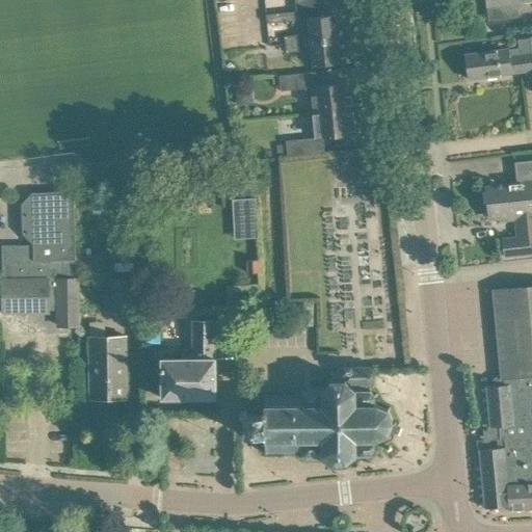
[(345,15),(343,0),(295,0),(296,11),(282,12),(265,15),(266,23),(345,15)]
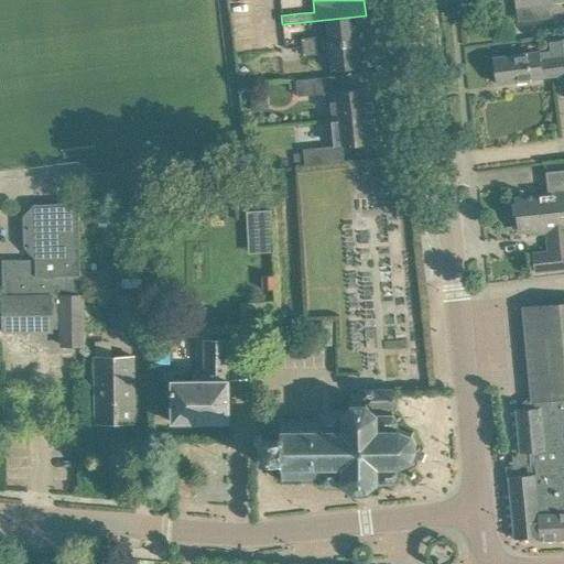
[(563,0),(516,0),(517,6),(518,22),(549,19),(554,13),(553,2),(563,0)]
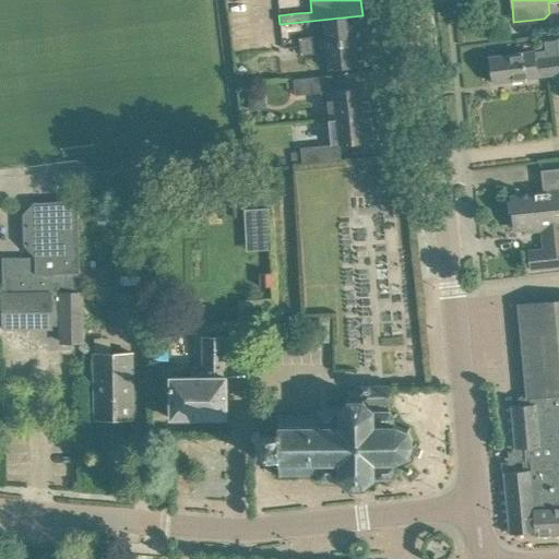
[(365,39),(363,15),(280,24),(314,21),(316,26),(321,30),(324,30),(326,44),(365,39)]
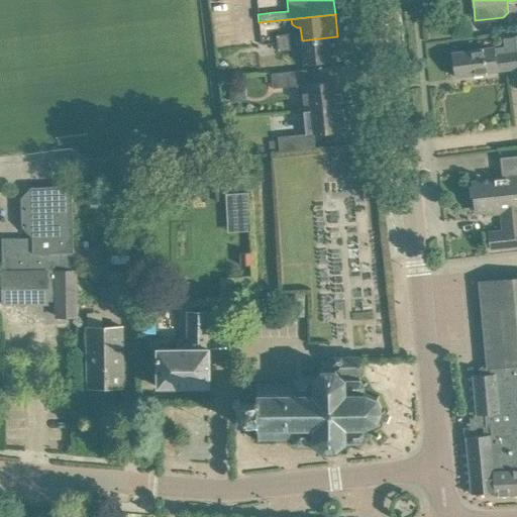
[(290,41),(290,34),(276,35),(277,43),(290,41)]
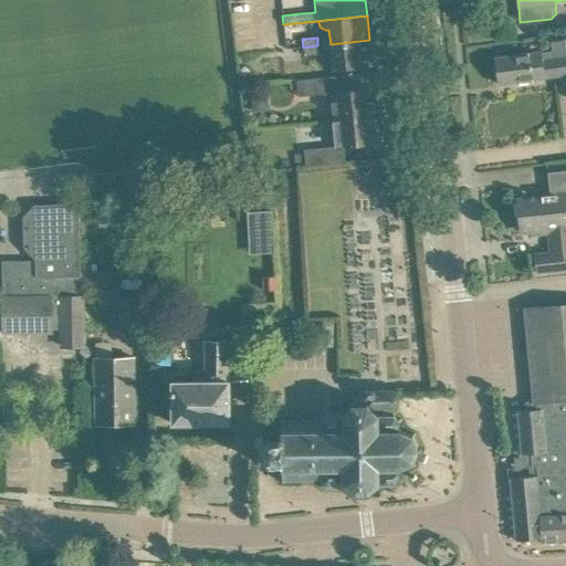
[(552,50),(495,59),(499,84),(565,73),(565,58),(564,39),(551,41),(552,50)]
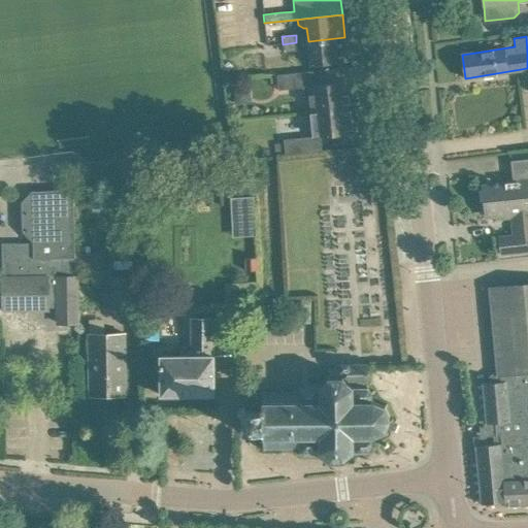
[(348,61),(344,37),(308,41),(310,65),(348,61)]
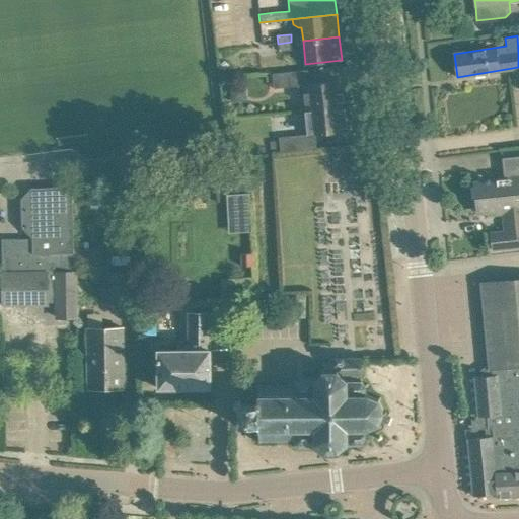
[(292,51),(291,42),(278,44),(279,52),(292,51)]
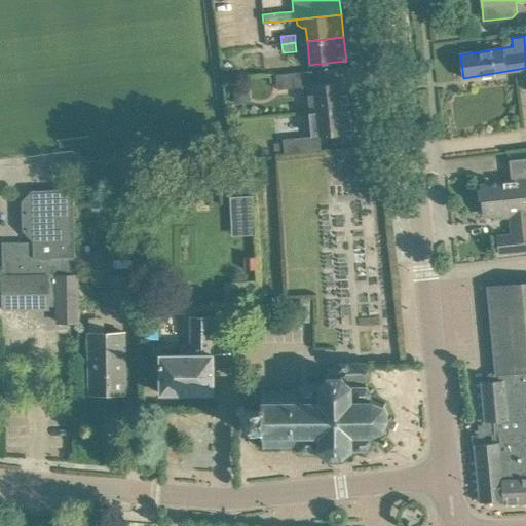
[(312,71),(276,75),(277,88),(302,86),(304,99),(309,98),(310,109),(305,110),(305,111),(348,107),(346,81),(314,85),(312,71)]
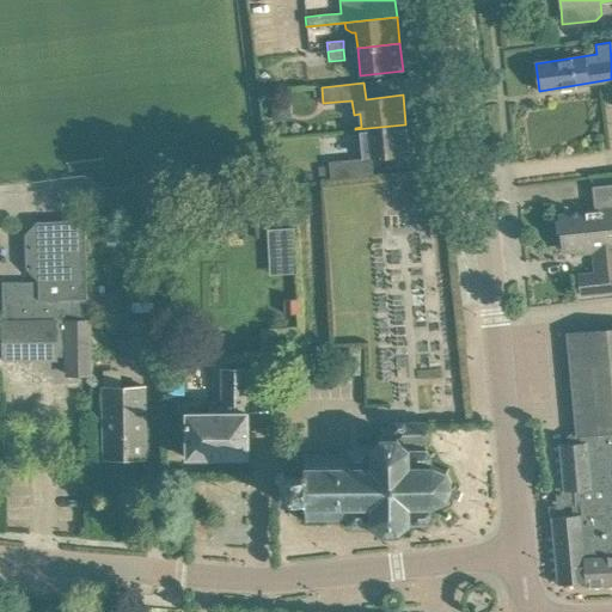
[(408,148),(405,124),(355,129),(356,142),(362,142),(363,158),(329,161),(331,179),(373,176),(372,159),(411,154),(410,147),(408,148)]
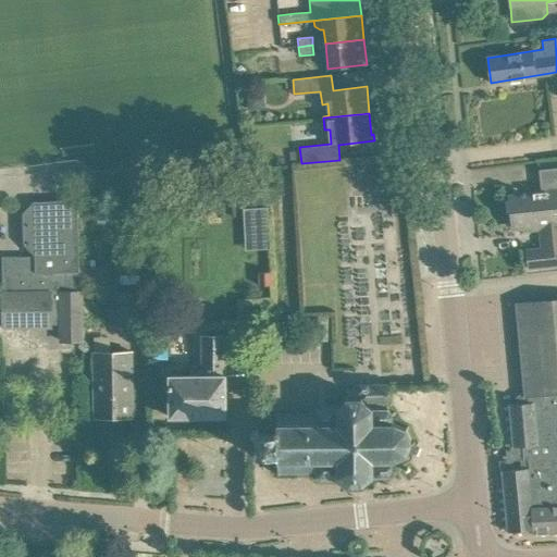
[(520,195),(510,196),(514,229),(536,226),(537,231),(544,230),(556,227),(556,168),(544,170),(540,170),(543,193),(520,195)]
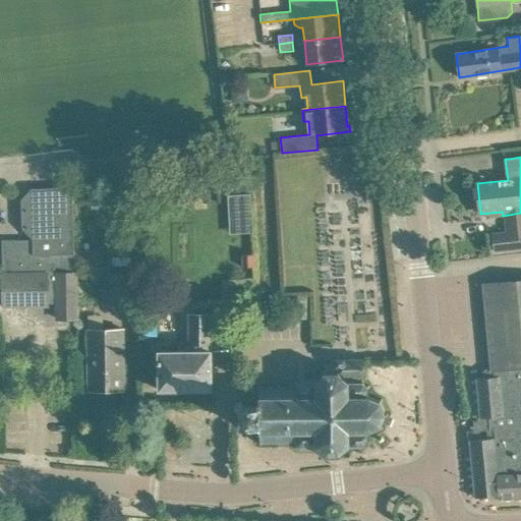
[(21,200),(22,229),(25,233),(33,239),(33,240),(2,241),(3,305),(47,304),(47,302),(57,302),(57,306),(55,306),(55,310),(57,310),(58,319),(76,319),(74,245),(73,245),(72,188),(32,189),(21,200)]
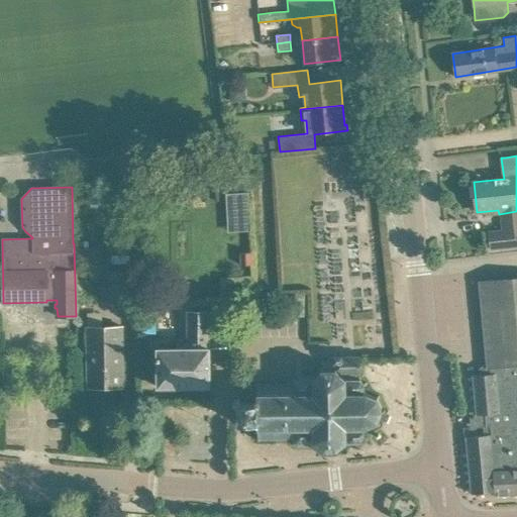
[(507,229),(495,231),(497,249),(516,246),(516,211),(505,213),(507,229)]
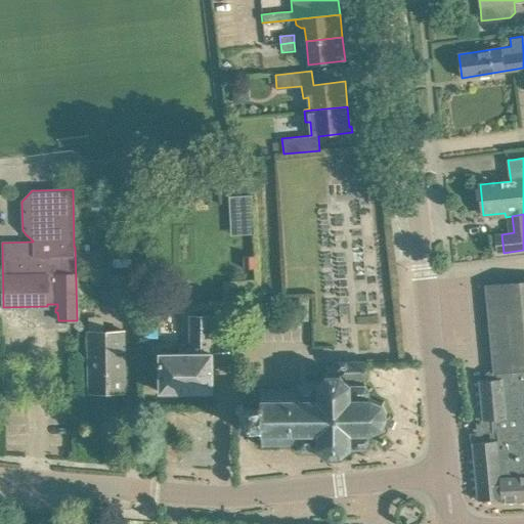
[(255,256),(246,256),(246,270),(255,270),(255,256)]
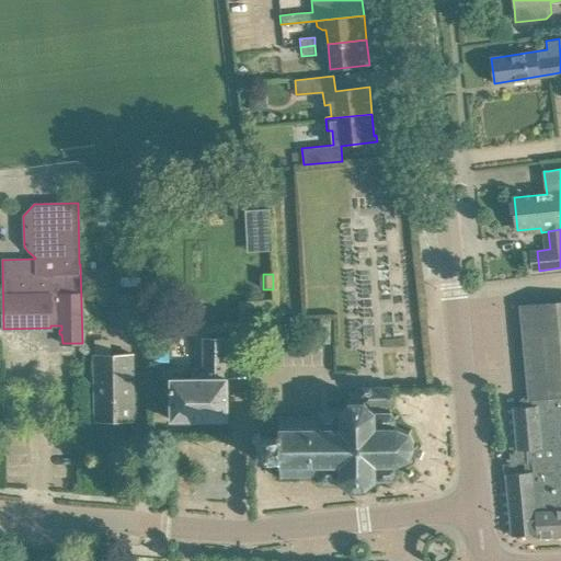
[(533,472),(506,474),(512,535),(537,533),(538,538),(560,536),(560,301),(519,306),(529,399),(531,399),(531,407),(513,409),(517,449),(526,448),(527,462),(531,462),(533,472)]
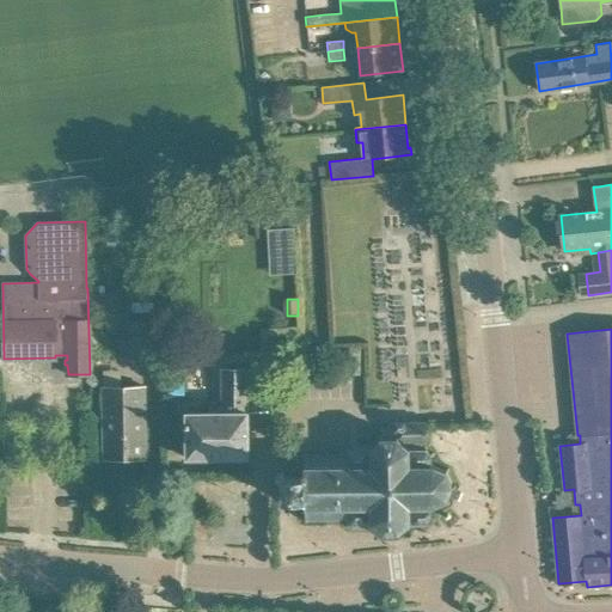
[(209,412),(187,412),(187,434),(187,458),(249,458),(248,411),(265,411),(265,399),(265,387),(265,368),(221,369),(221,407),(209,407),(209,412)]
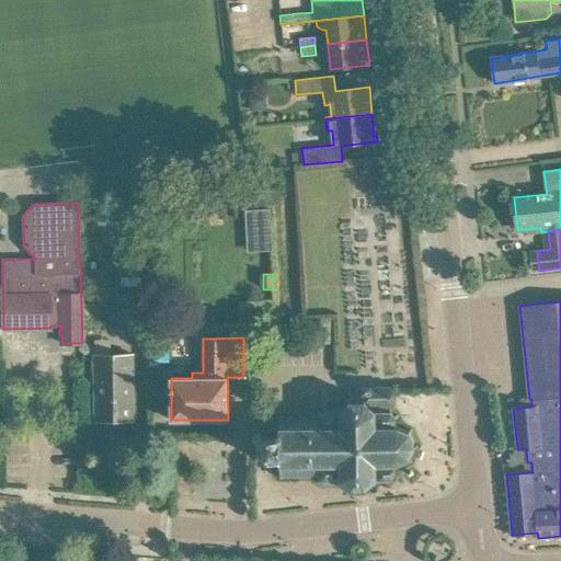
[(94,340),(94,355),(95,421),(134,420),(133,354),(110,354),(110,339),(94,340)]
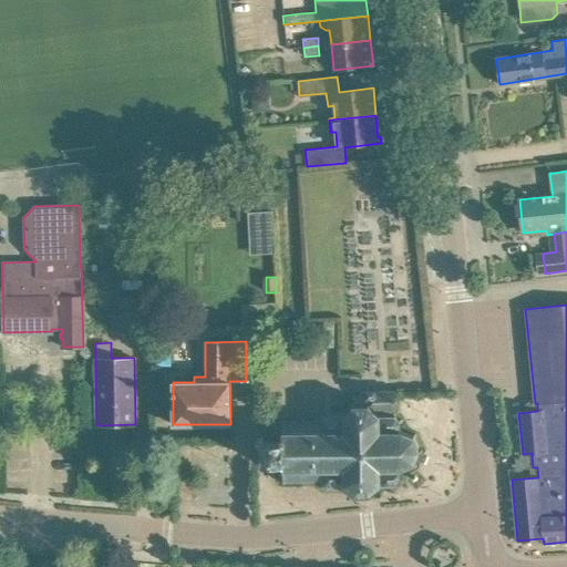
[(366,391),(359,391),(359,397),(353,397),(353,403),(350,404),(351,408),(343,415),(342,415),(342,416),(341,416),(341,412),(327,412),(326,412),(326,416),(325,416),(325,415),(323,415),(321,414),(319,415),(321,418),(321,419),(322,419),(322,421),(268,422),(268,441),(264,441),(264,437),(263,437),(261,435),(258,435),(256,439),(256,442),(258,444),(259,444),(259,459),(257,459),(257,462),(260,462),(260,463),(261,463),(261,466),(265,466),(265,463),(279,463),(279,466),(280,466),(280,467),(280,470),(282,470),(282,480),(282,484),(286,484),(286,481),(322,481),(322,483),(322,485),(320,486),(321,488),(323,486),(326,486),(326,491),(341,490),(342,485),(342,486),(344,486),(354,495),(369,495),(379,486),(380,486),(380,485),(395,485),(401,480),(401,472),(402,472),(402,470),(414,464),(420,450),(414,436),(401,431),(401,429),(400,429),(400,422),(402,421),(401,419),(399,420),(395,416),(397,414),(394,413),(394,410),(395,410),(395,391),(375,391),(375,390),(366,390),(366,391)]
